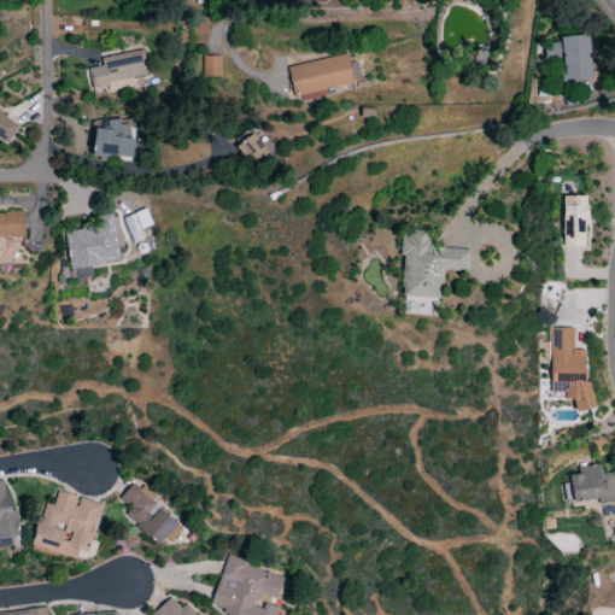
[(593,77),(592,34),(561,35),(562,41),(546,42),(546,57),(563,57),(564,83),(579,82),(579,78),(593,77)]
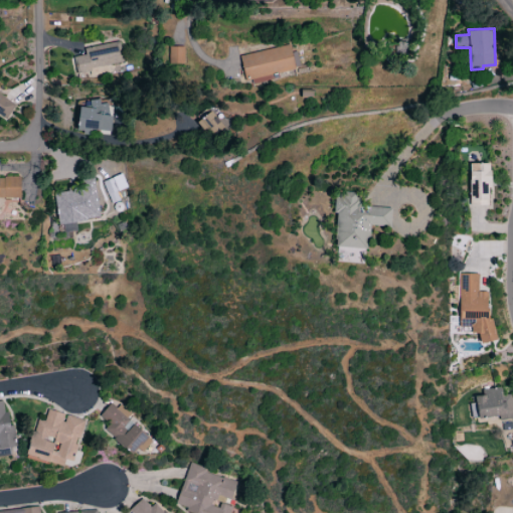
[(87,47),(88,53),(75,55),(77,69),(123,63),(120,43),(87,47)]
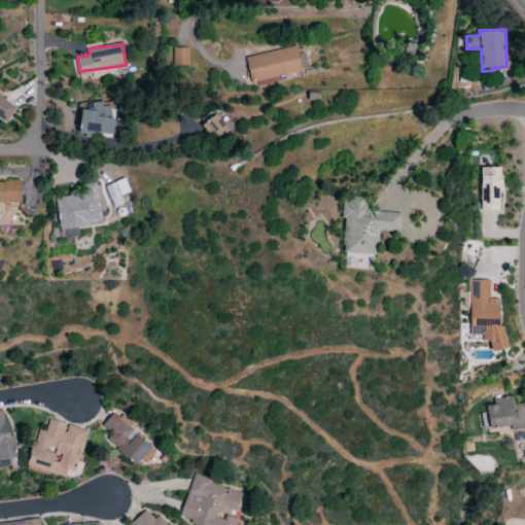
[(253,83),(304,74),(299,44),(247,55),(253,83)]
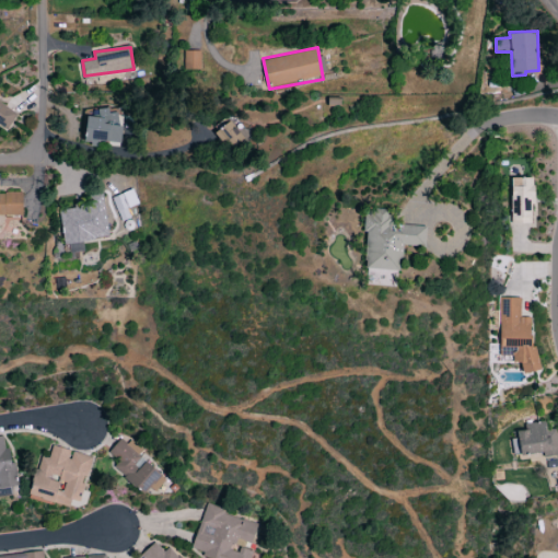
[(202,49),(185,49),(186,68),(202,68),(202,49)]
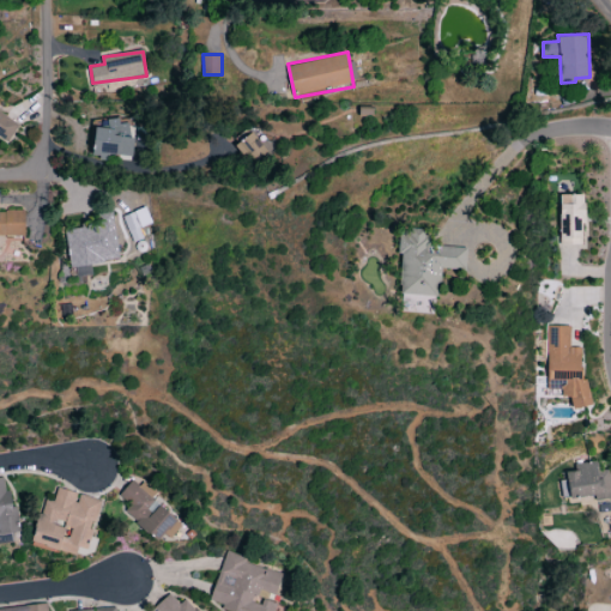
[(0,134),(10,140),(20,122),(0,109),(0,134)]
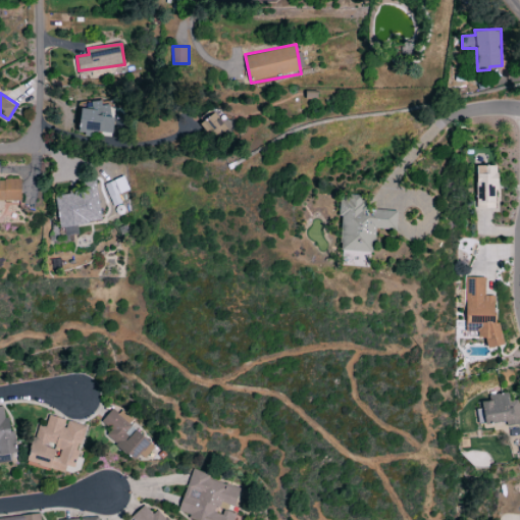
[(113,133),(115,104),(103,103),(103,100),(91,99),(91,107),(83,106),(81,130),(113,133)]
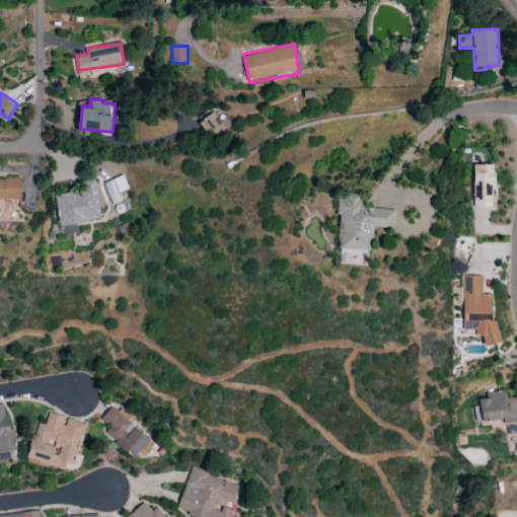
[(213,139),(228,129),(215,111),(201,121),(213,139)]
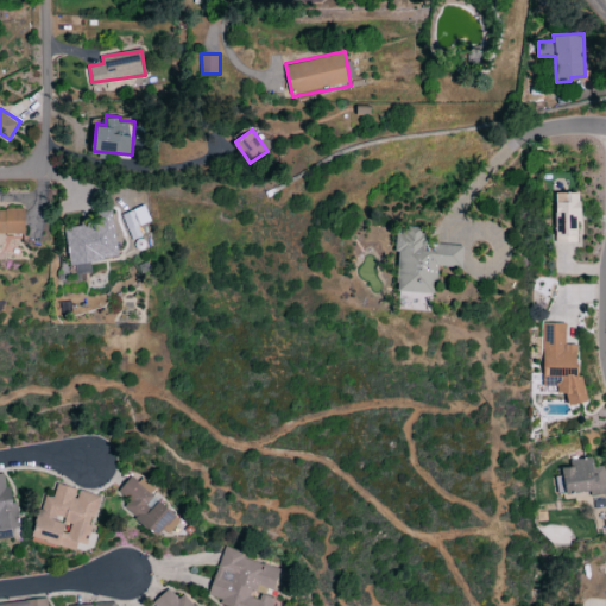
[(26,208),(0,207),(0,232),(26,233),(26,208)]
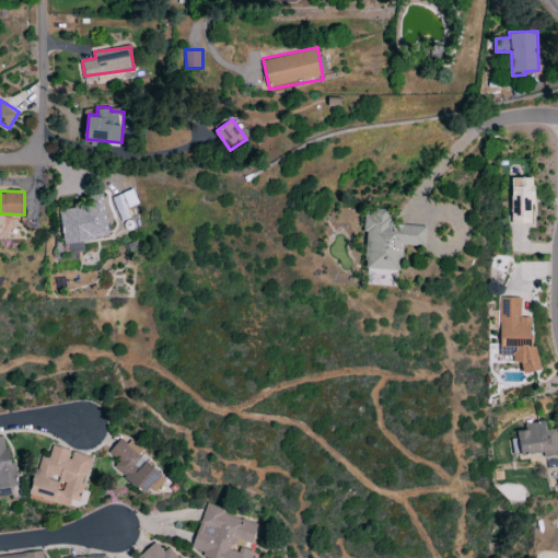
[(111,236),(104,193),(90,195),(91,204),(60,208),(65,242),(111,236)]
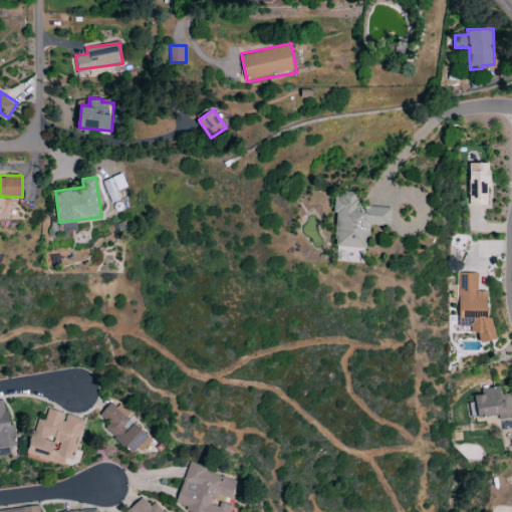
[(368,247),(369,224),(391,225),(393,207),(358,205),(359,193),(338,191),(334,245),(368,247)]
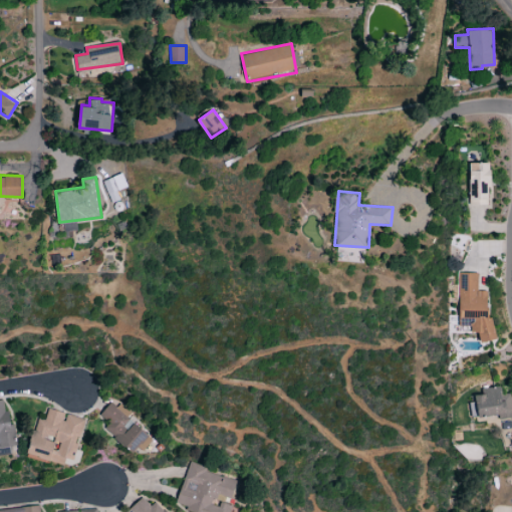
[(479,272),(460,272),(459,324),(472,324),(472,331),(479,331),(479,340),(491,340),(492,290),(479,290),(479,272)]
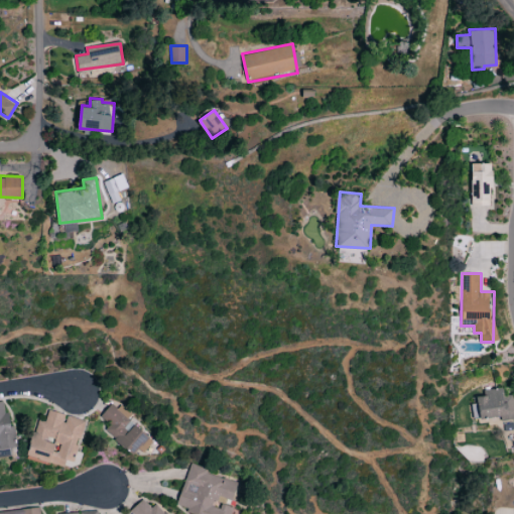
[(513,394),(504,395),(503,387),(487,389),(488,394),(474,395),(477,419),(513,415),(513,394)]
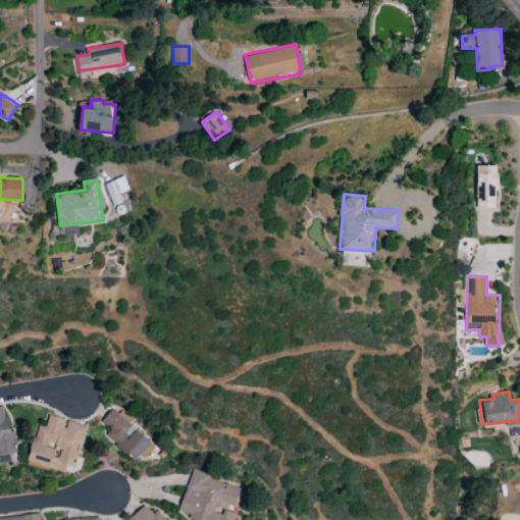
[(0,405),(0,456),(18,454),(14,428),(9,429),(6,405),(0,405)]
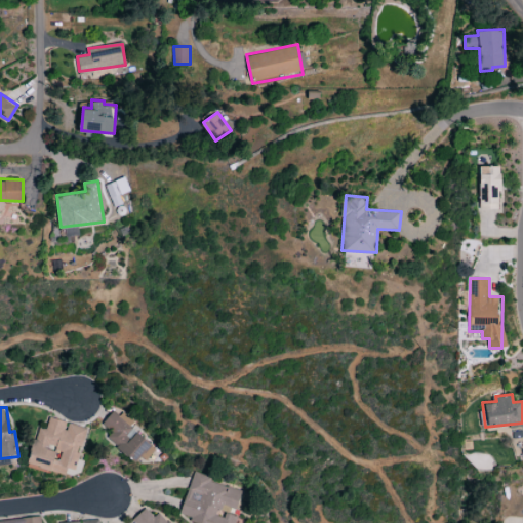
[(131,425),(133,423),(117,407),(103,423),(113,431),(108,437),(138,465),(155,446),(131,425)]
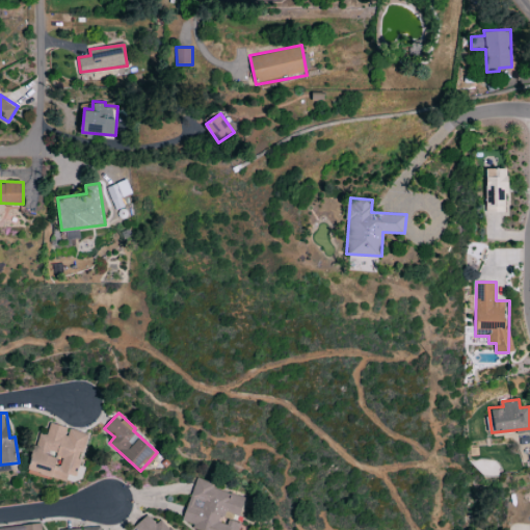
[(88,432),(70,427),(70,426),(51,422),(48,433),(38,431),(28,472),(67,481),(69,473),(78,475),(88,432)]
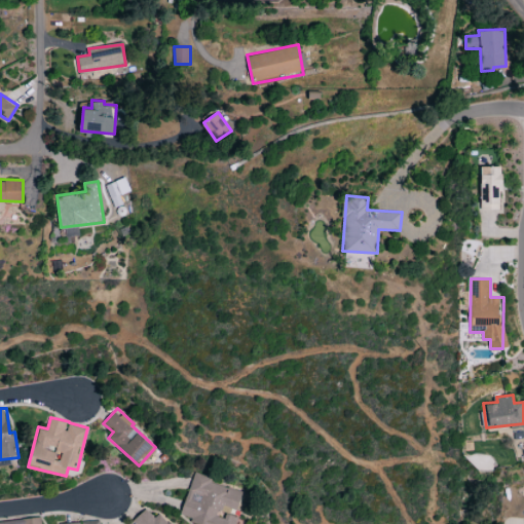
[(244,488),(193,474),(181,516),(204,523),(203,523),(235,523),(238,516),(226,513),(225,517),(219,515),(222,504),(237,509),(244,488)]
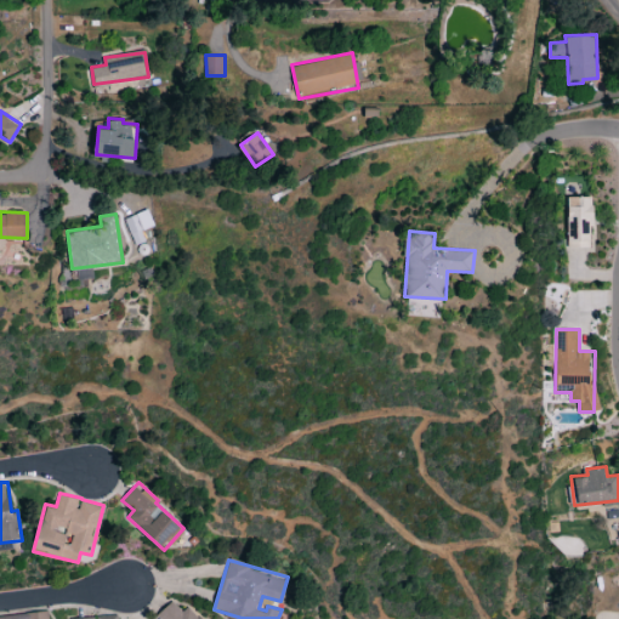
[(203,618),(189,605),(183,611),(174,600),(152,618),(203,618)]
